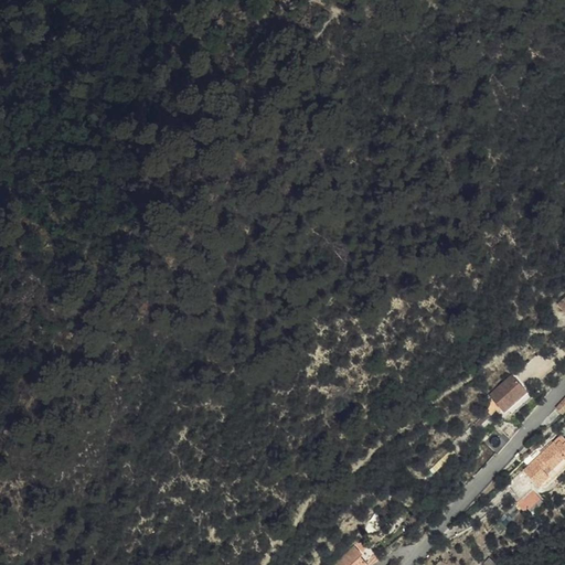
[(505,394),(514,383),(510,377),(488,397),(492,402),(489,404),(492,407),(493,405),(505,394)]
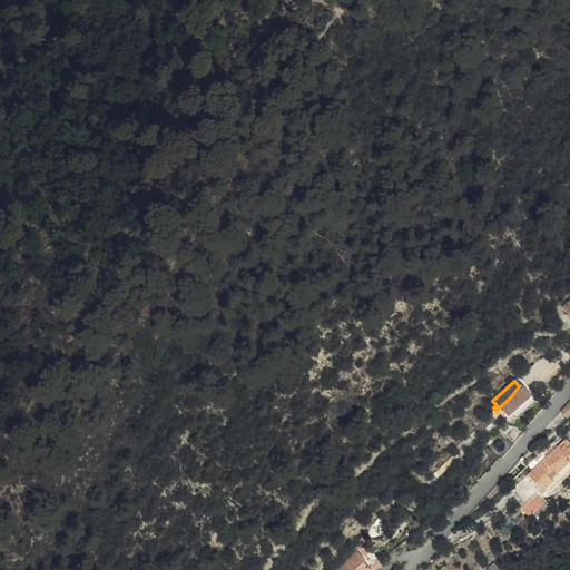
[(530,397),(519,386),(510,397),(498,409),(507,416),(527,400),(530,397)]
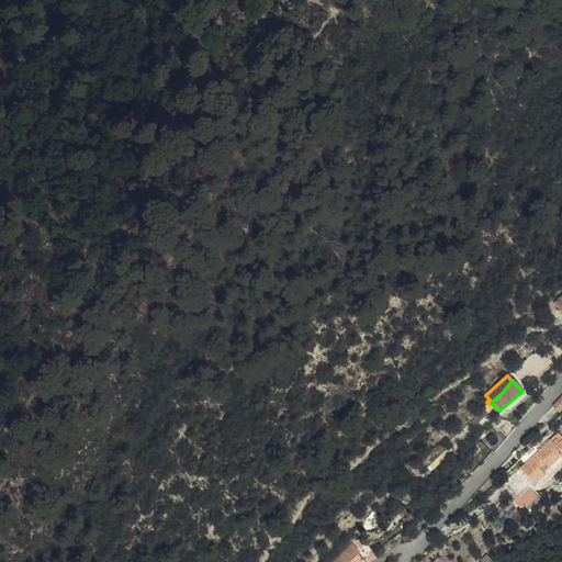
[(527,401),(519,394),(499,411),(497,413),(505,420),(527,401)]
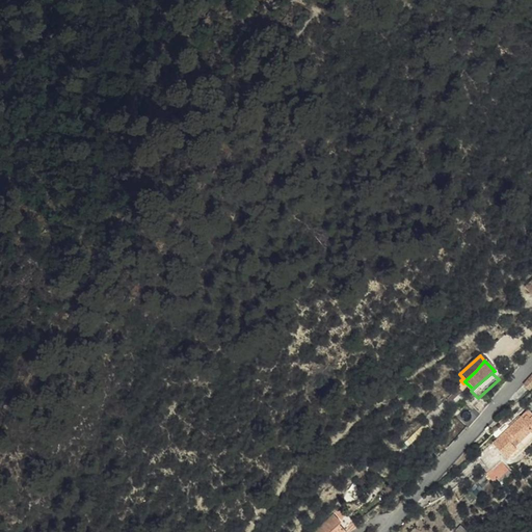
[(473,389),(464,381),(463,383),(459,389),(462,392),(467,394),(471,391),(473,389)]
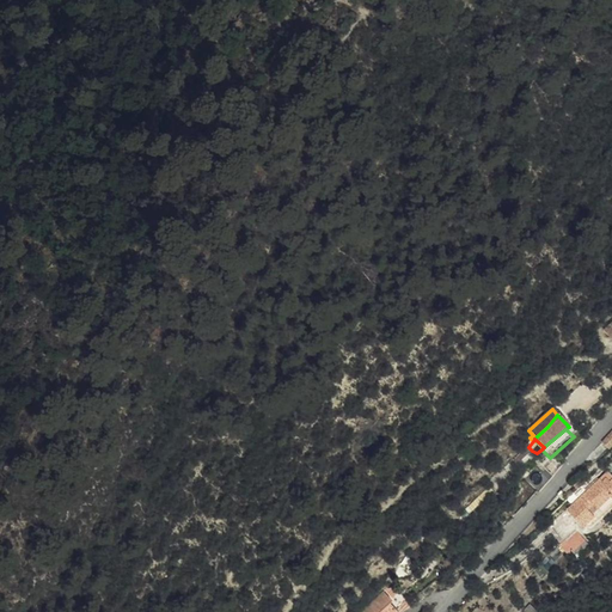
[(538,489),(550,476),(537,464),(525,477),(538,489)]
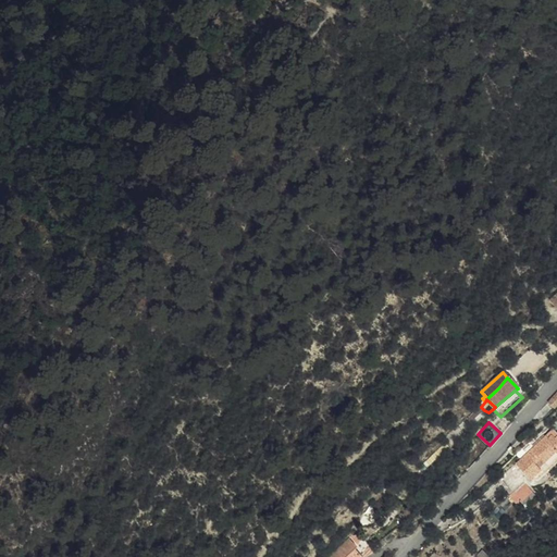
[(551,434),(517,466),(531,481),(541,471),(534,465),(540,459),(545,465),(556,453),(556,452),(556,438),(556,440),(551,434)]
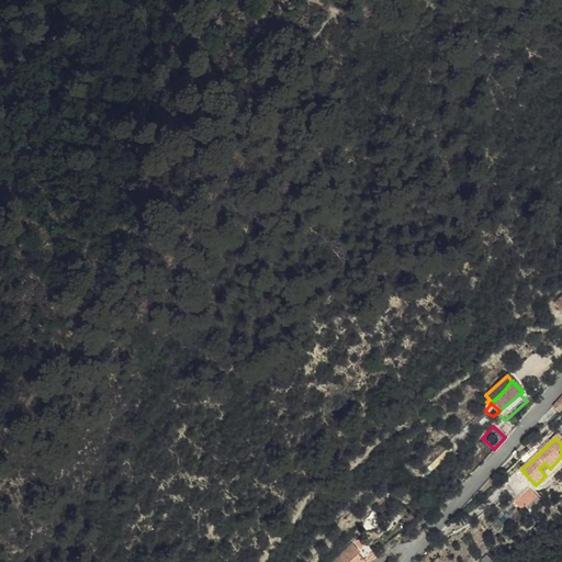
[(544,463),(539,469),(546,475),(550,481),(561,469),(561,456),(561,457),(550,469),(544,463)]
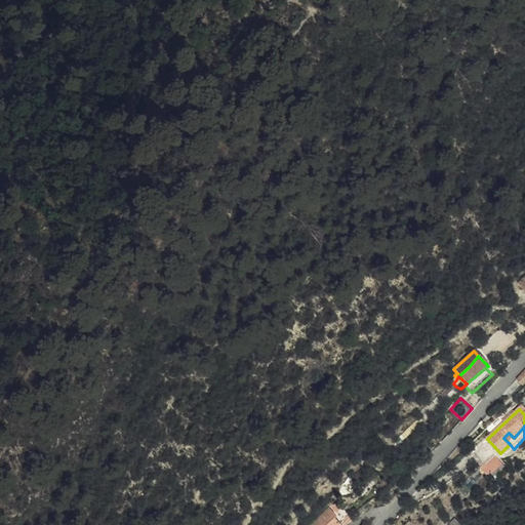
[(497,454),(486,461),(492,471),(503,463),(497,454)]
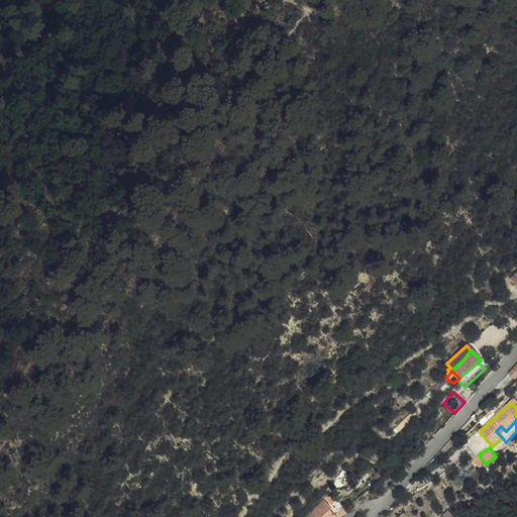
[(335,516),(331,512),(333,509),(324,499),(305,516),(335,516)]
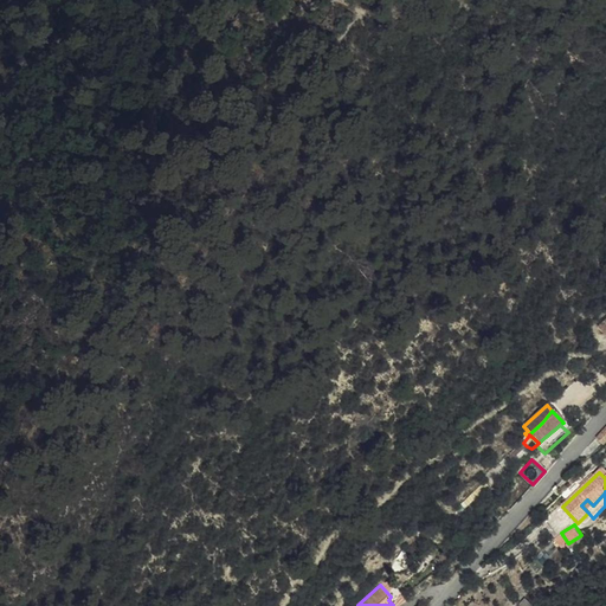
All buildings are outlined.
